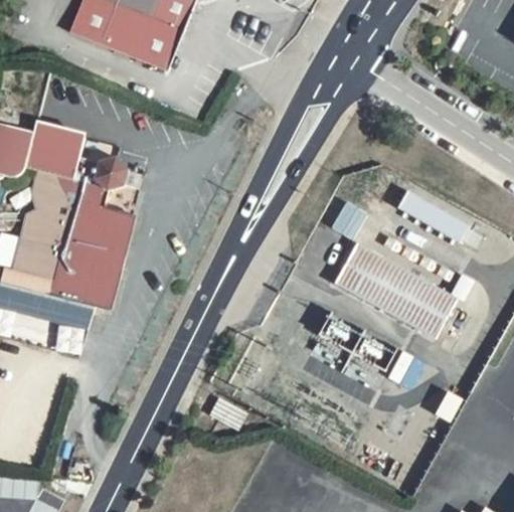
[(81,0),(68,32),(167,70),(195,0),(81,0)]
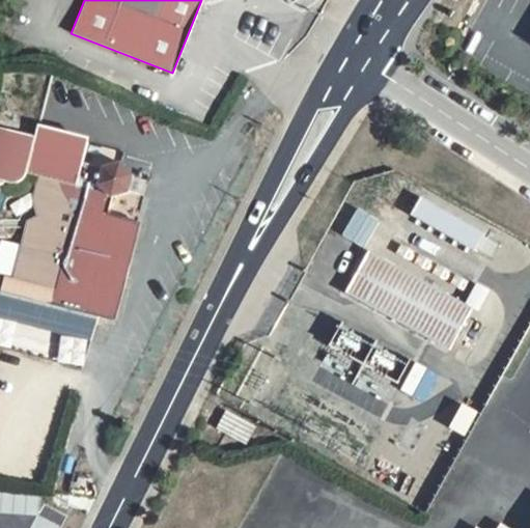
[(51,303),(110,320),(136,220),(106,213),(110,196),(128,191),(132,173),(118,161),(101,165),(82,161),(87,140),(35,127),(34,134),(0,124),(0,177),(9,182),(15,181),(18,179),(20,177),(21,173),(21,169),(37,173),(39,188),(44,210),(48,218),(30,226),(17,279),(54,288),(51,303)]
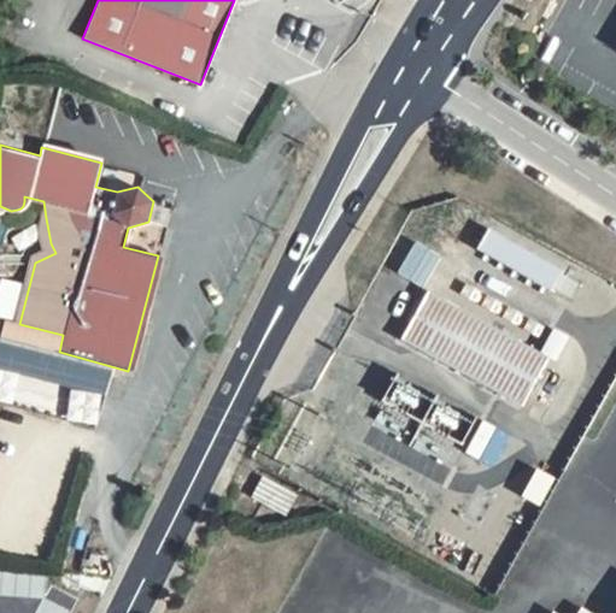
[(488,227),(476,247),(551,289),(562,269),(488,227)]
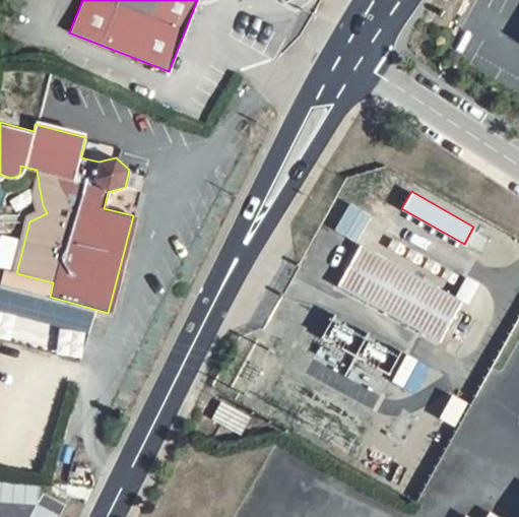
[(461,301),(361,244),(338,284),(439,340),(461,301)]
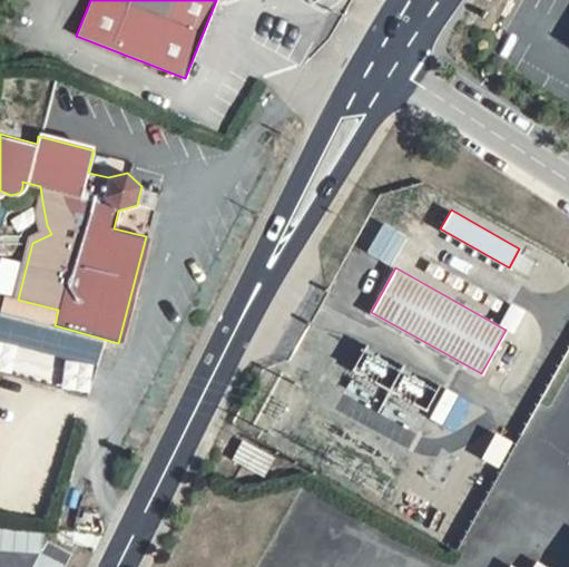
[(496,431),(481,458),(498,467),(512,440),(496,431)]
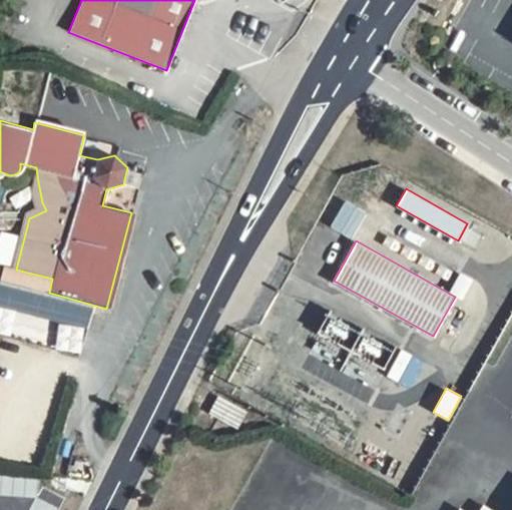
[(217,396),(208,412),(215,416),(236,426),(244,411),(217,396)]
